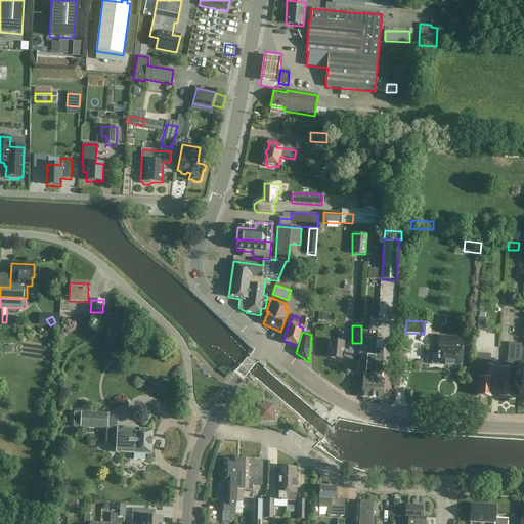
[(345,343),(345,333),(339,333),(338,342),(331,342),(330,358),(343,359),(344,343),(345,343)]
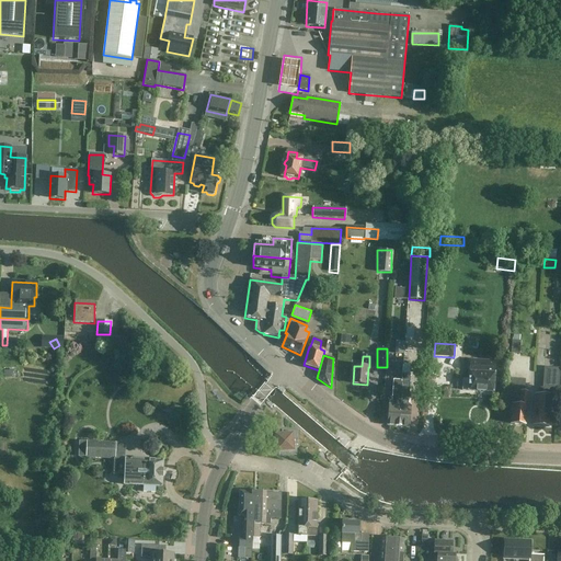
[(494,393),(496,358),(471,356),(469,380),(464,379),(462,391),(469,391),(469,392),(494,393)]
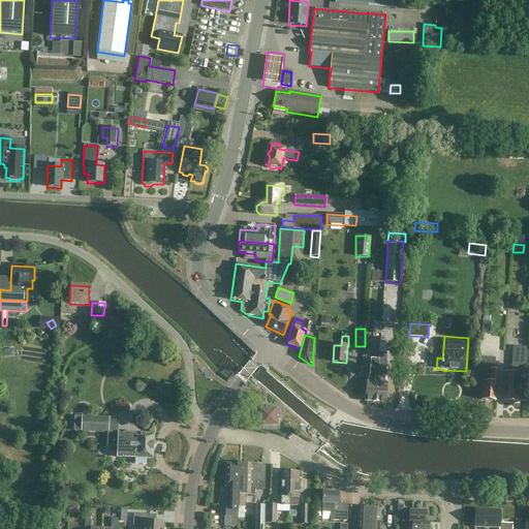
[(528,354),(516,353),(515,367),(510,366),(508,368),(508,373),(506,373),(503,401),(505,401),(505,402),(509,403),(509,402),(520,402),(520,394),(521,394),(523,375),(526,375),(528,354)]
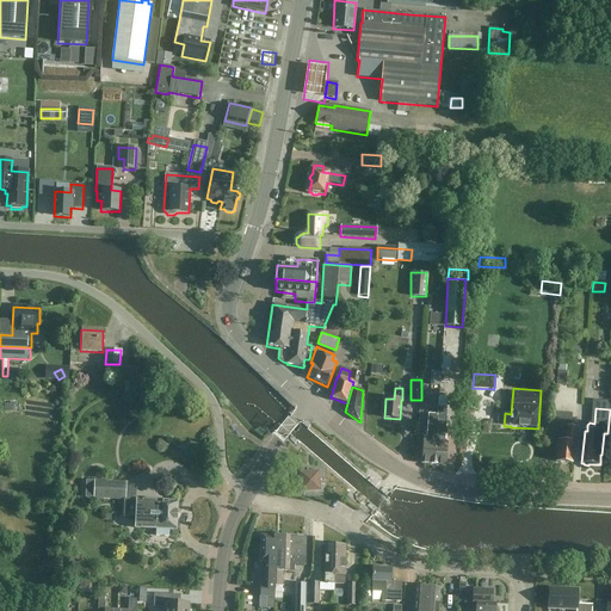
[(555,413),(554,426),(561,427),(557,461),(572,463),(574,443),(576,427),(569,427),(571,415),(555,413)]
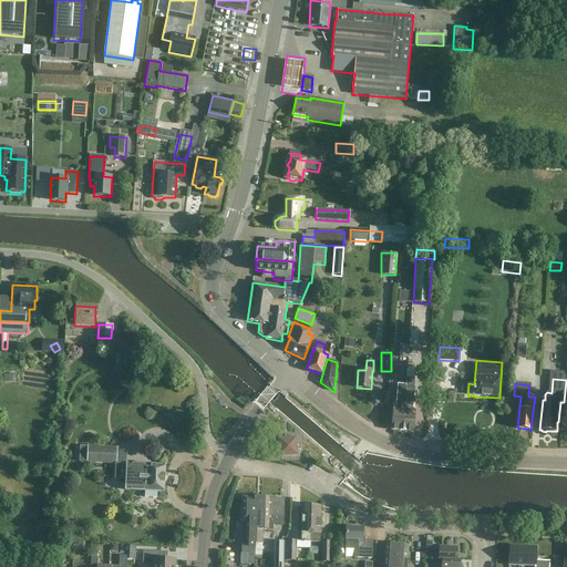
[(405,385),(404,411),(402,431),(413,432),(415,412),(412,412),(413,404),(414,403),(415,399),(413,398),(414,387),(405,385)]
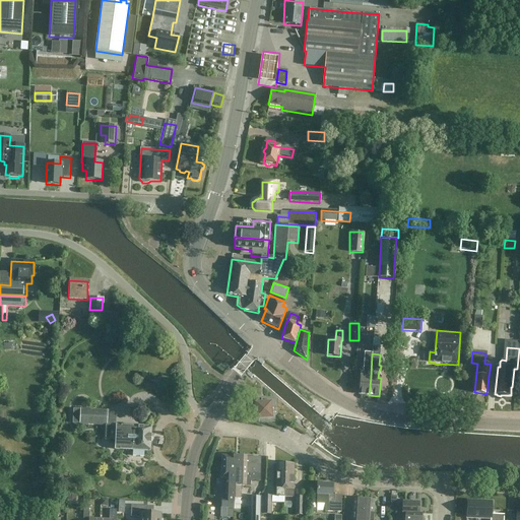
[(360,395),(369,395),(371,377),(361,377),(360,395)]
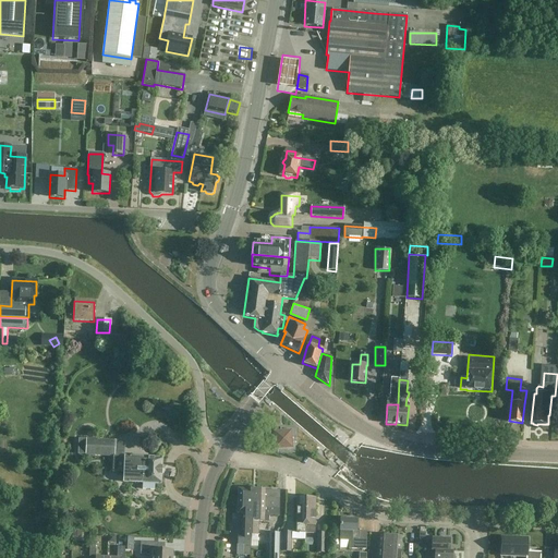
[(280,432),(274,433),(276,449),(292,448),(292,444),(293,444),(292,431),(280,431),(280,432)]
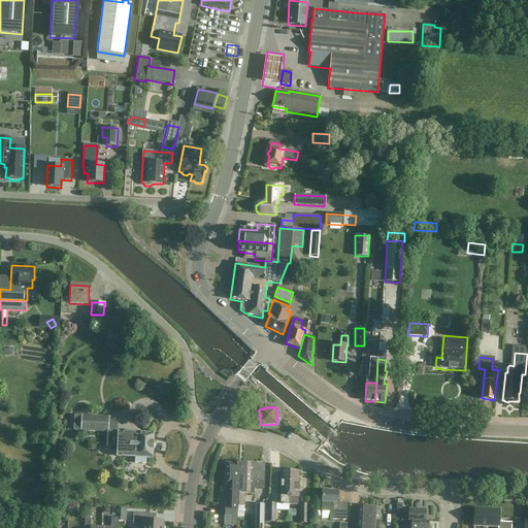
[(154,434),(118,432),(118,418),(109,418),(109,417),(81,416),(81,431),(106,432),(106,446),(117,447),(117,456),(135,457),(134,463),(146,463),(146,458),(153,458),(154,434)]
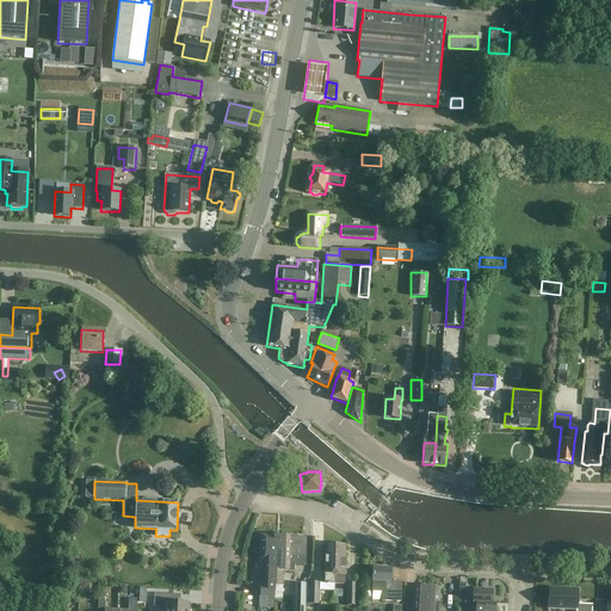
[(275,586),(276,536),(261,536),(260,562),(265,562),(265,586),(261,586),(261,597),(266,597),(266,609),(273,609),(273,597),(276,597),(276,586),(275,586)]
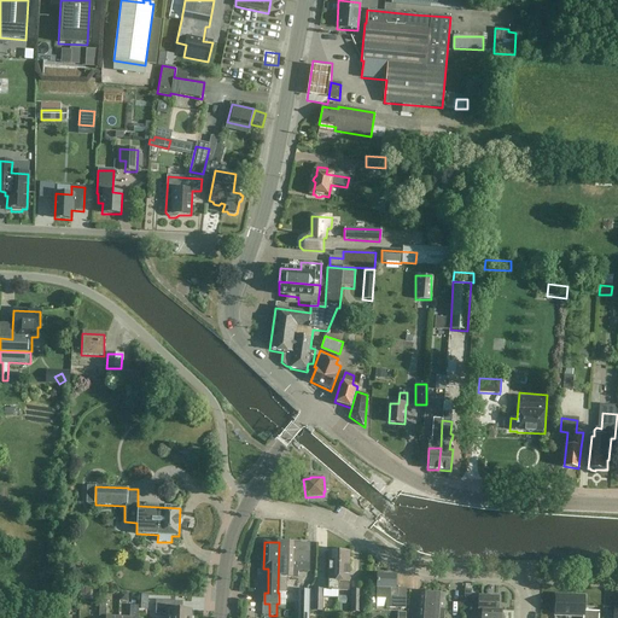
[(286,578),(293,578),(293,572),(309,572),(310,544),(293,543),(279,542),(278,593),(279,593),(286,593),(286,578)]
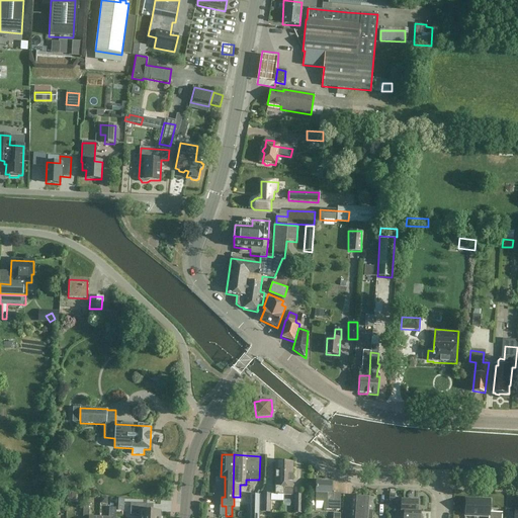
[(275,462),(275,464),(272,463),(272,469),(275,470),(274,488),(274,495),(283,495),(283,488),(284,488),(284,479),(282,479),(283,463),(275,462)]
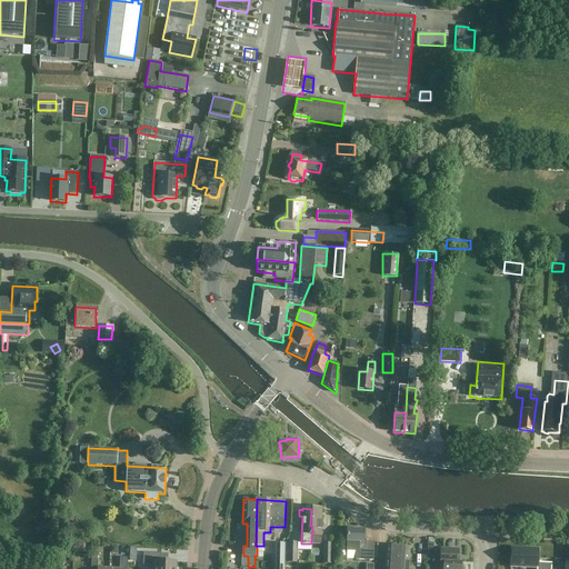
[(320,545),(320,536),(321,536),(322,509),(311,509),(310,526),(312,526),(312,536),(311,536),(311,543),(320,545)]
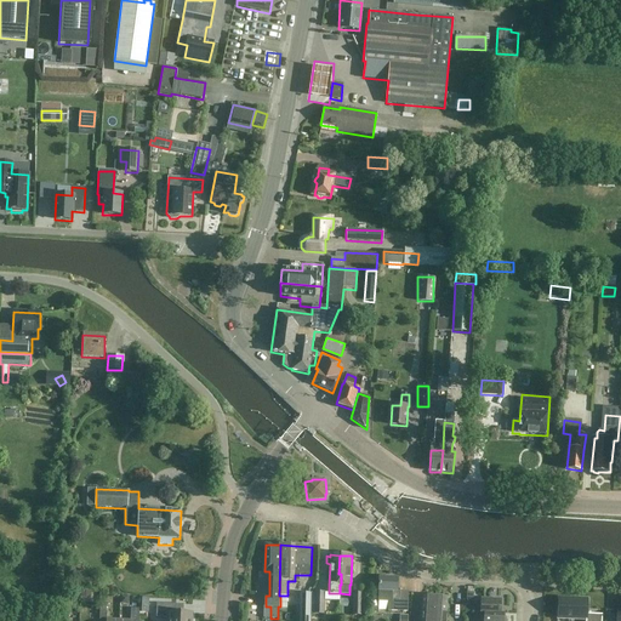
[(397,579),(387,579),(385,577),(381,576),(379,579),(379,602),(388,603),(388,611),(408,613),(408,592),(397,592),(397,579)]
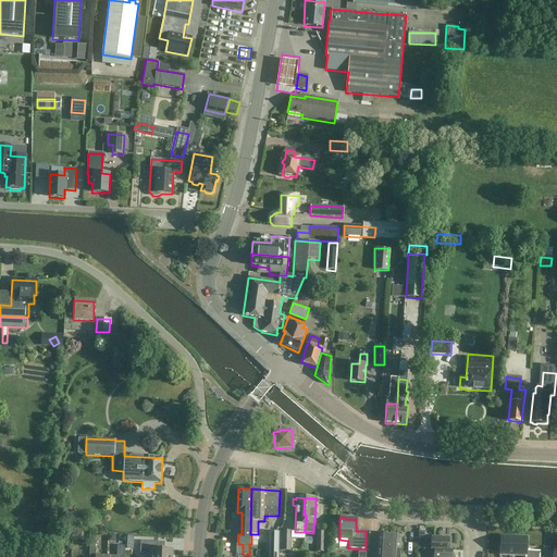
[(277,556),(279,532),(269,532),(269,556),(277,556)]
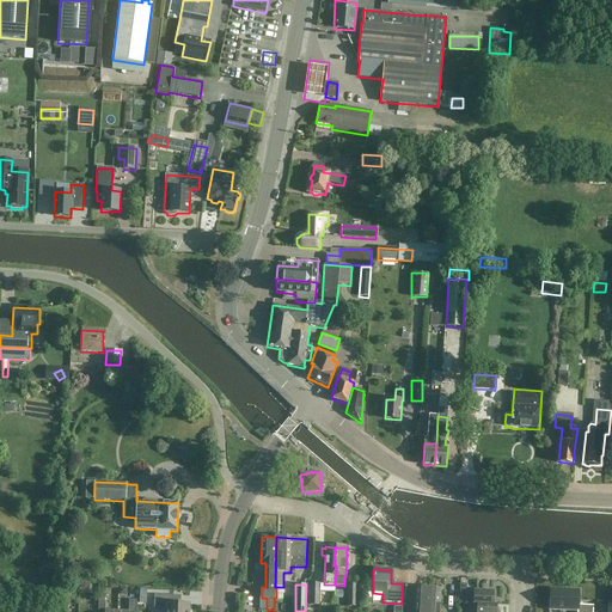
[(319,605),(319,585),(310,585),(310,605),(319,605)]
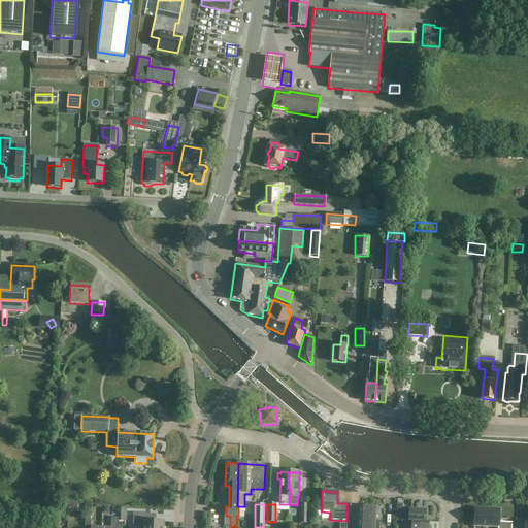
[(307,524),(308,504),(300,504),(299,524),(307,524)]
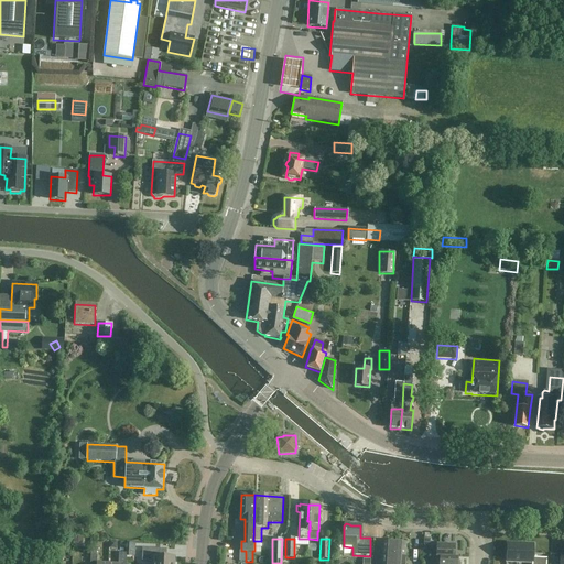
[(394,562),(396,542),(384,542),(382,563),(394,563),(396,562),(394,562)]
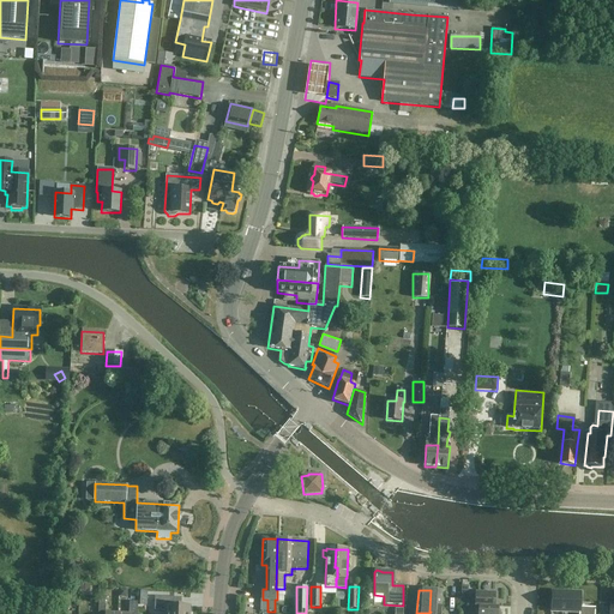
[(431,612),(429,613),(440,613),(443,591),(431,590),(429,612),(431,612)]
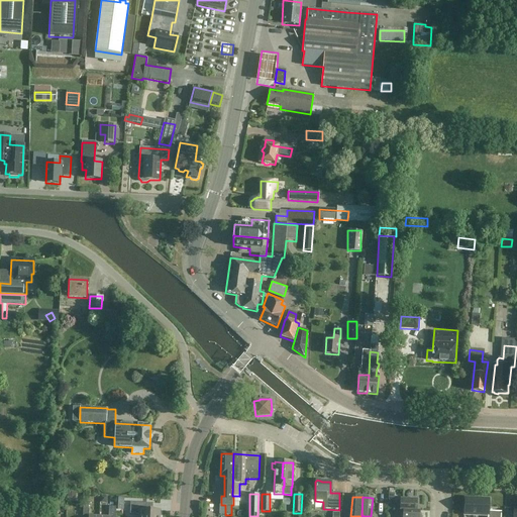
[(119,498),(118,507),(127,508),(127,498),(119,498)]
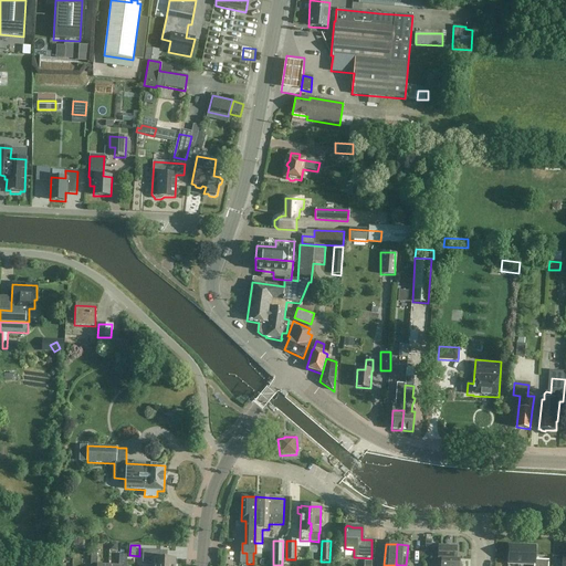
[(535,547),(509,545),(507,564),(533,565),(547,565),(548,561),(534,559),(535,547)]
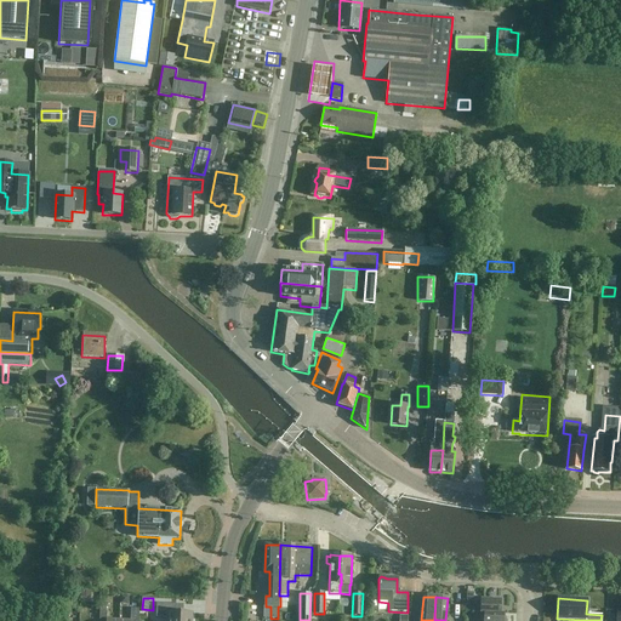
[(500,614),(501,599),(480,599),(480,614),(484,614),(500,614)]
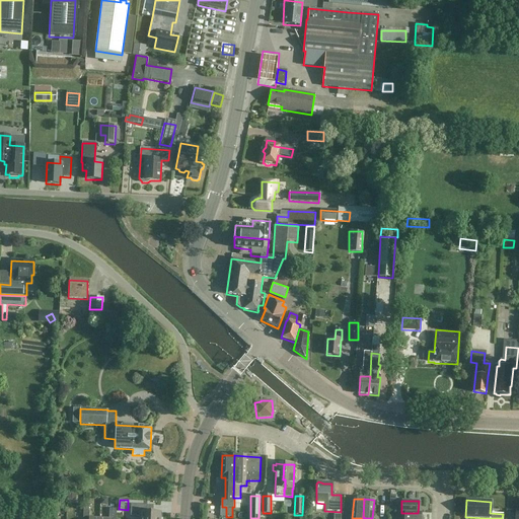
[(139,518),(159,518),(160,513),(148,512),(148,506),(152,506),(152,507),(153,507),(153,506),(131,505),(130,517),(140,517),(139,518)]
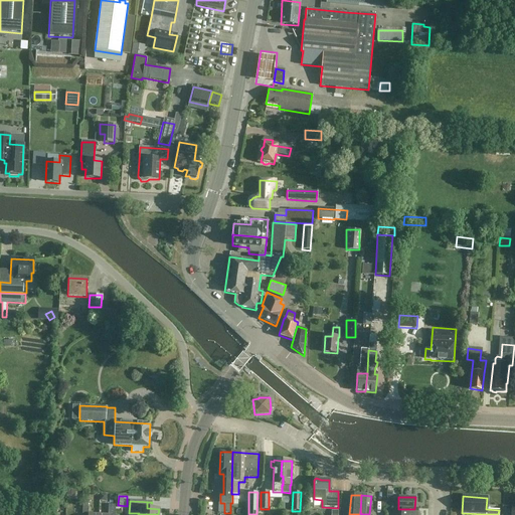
[(105,514),(99,514),(98,514),(115,514),(116,505),(109,505),(108,514),(105,514)]
